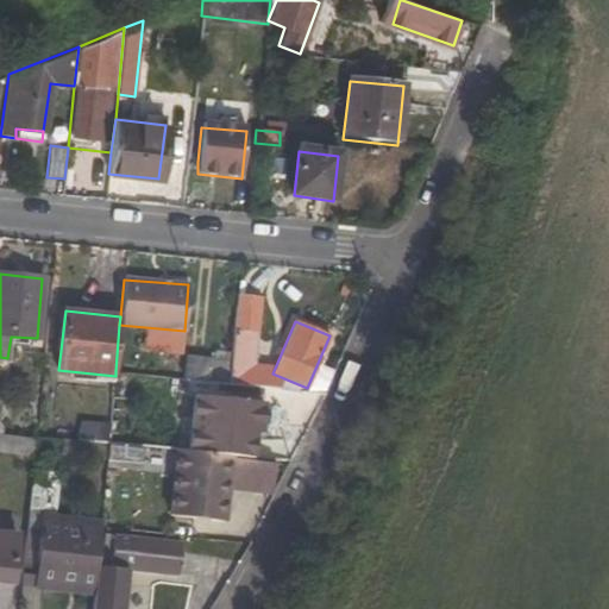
[(184,377),(228,382),(231,360),(187,357),(184,377)]
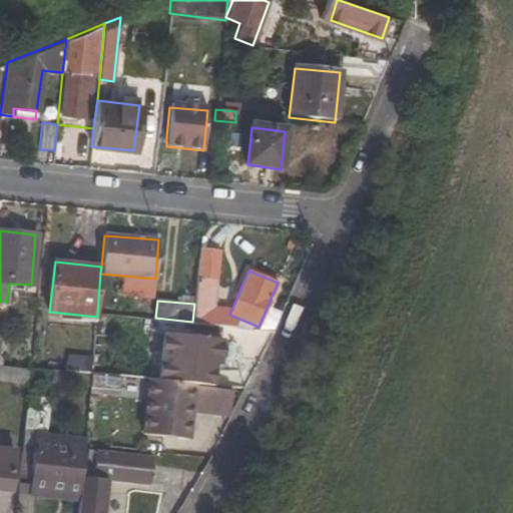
[(213,313),(213,307),(194,304),(192,322),(212,324),(213,313)]
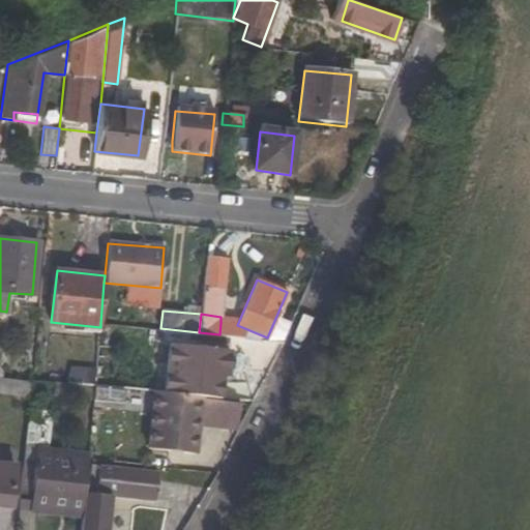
[(237,336),(247,339),(266,340),(267,337),(237,325),(221,323),(219,334),(237,336)]
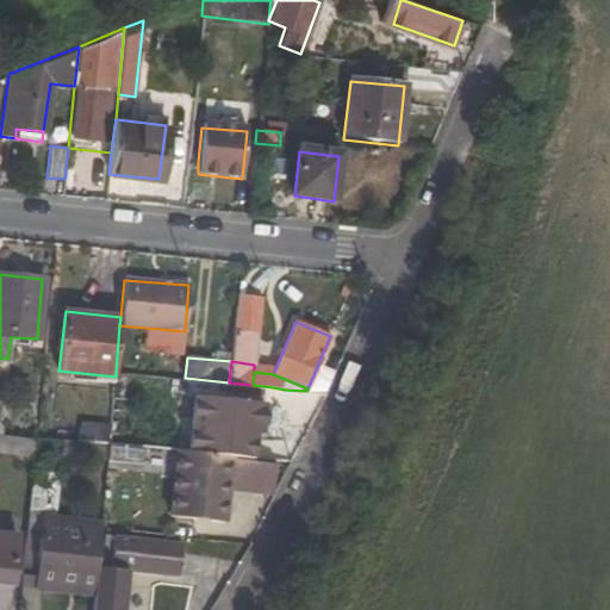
[(273,387),(263,404),(275,410),(285,390),(273,387)]
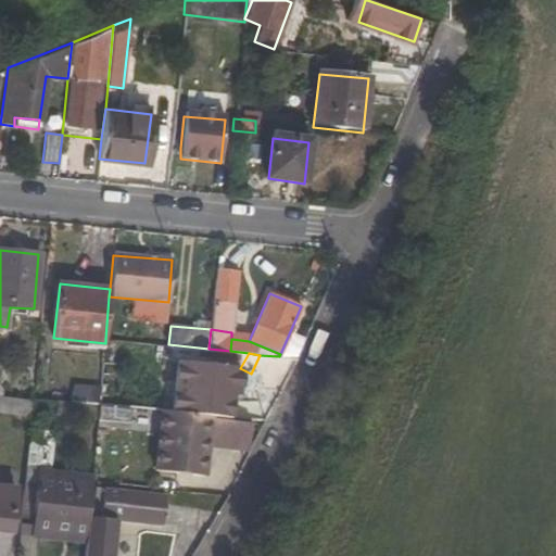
[(266,378),(282,386),(297,358),(279,356),(260,355),(251,374),(264,381),(266,378)]
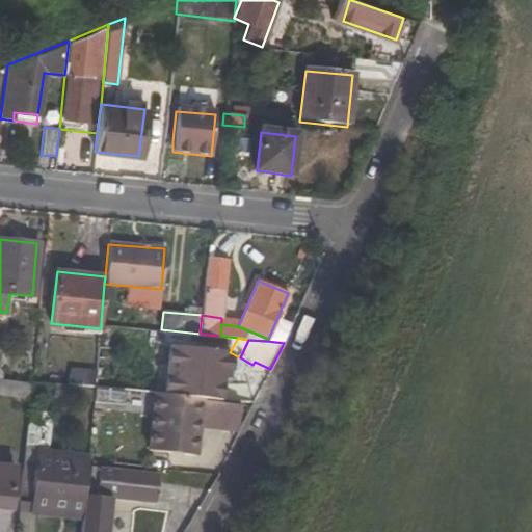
[(202,346),(170,344),(165,394),(196,398),(202,346)]
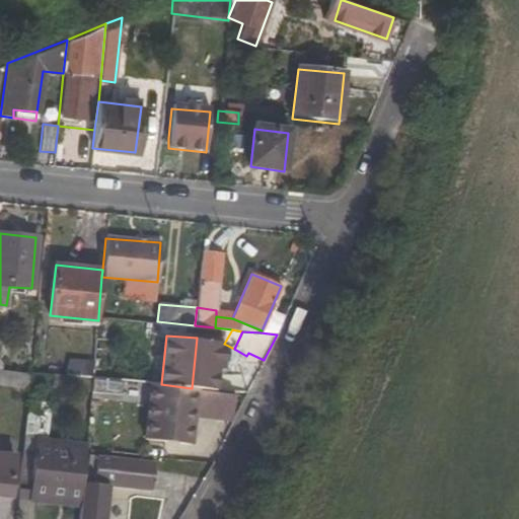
[(110,341),(95,340),(93,361),(92,378),(105,379),(110,341)]
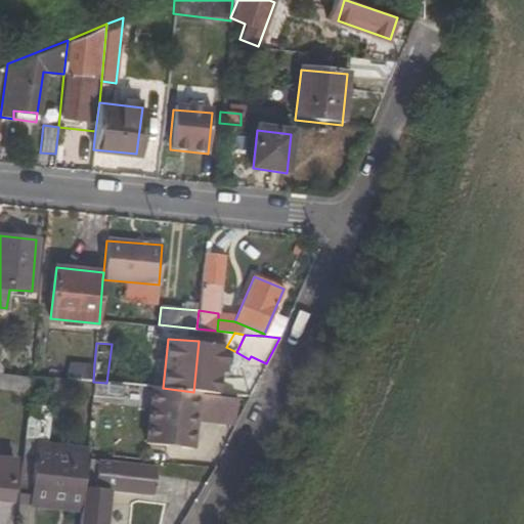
[(94,364),(33,358),(31,376),(55,379),(93,382),(94,364)]
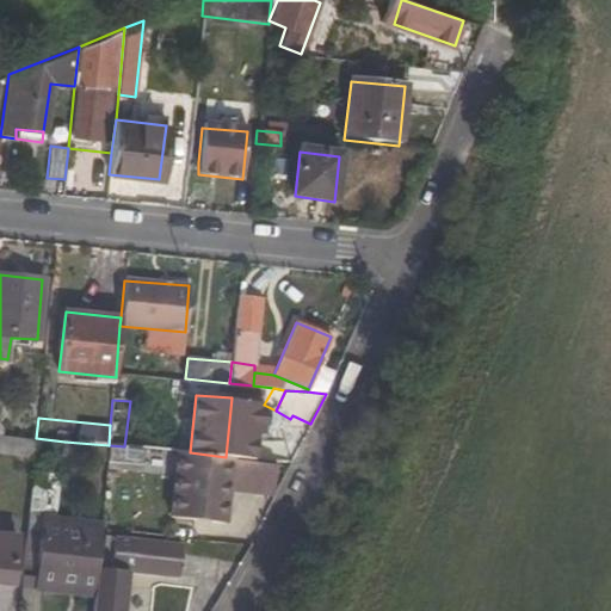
[(36,438),(1,434),(0,433),(0,451),(35,455),(36,438)]
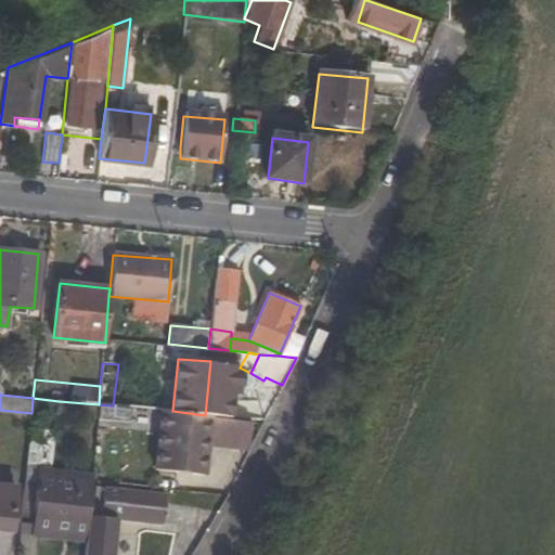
[(59,401),(57,413),(97,416),(99,404),(59,401)]
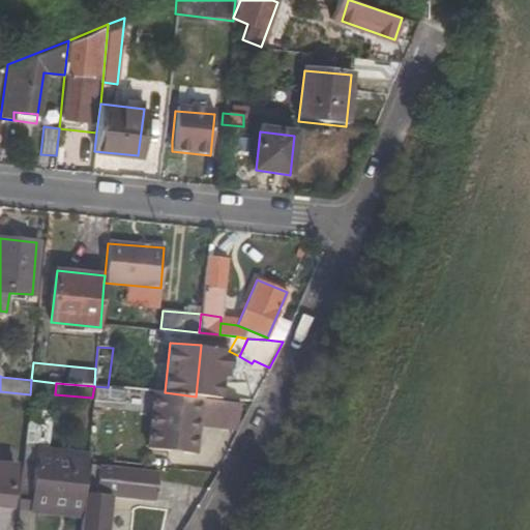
[(108,387),(94,386),(92,398),(92,401),(123,404),(124,389),(108,387)]
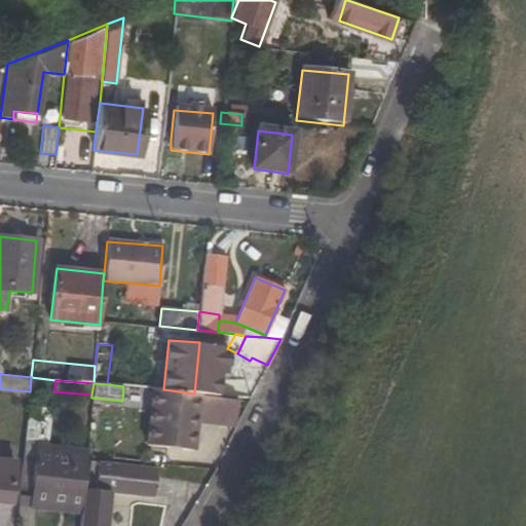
[(194,393),(163,389),(152,388),(147,445),(193,449),(196,422),(236,426),(238,397),(194,393)]
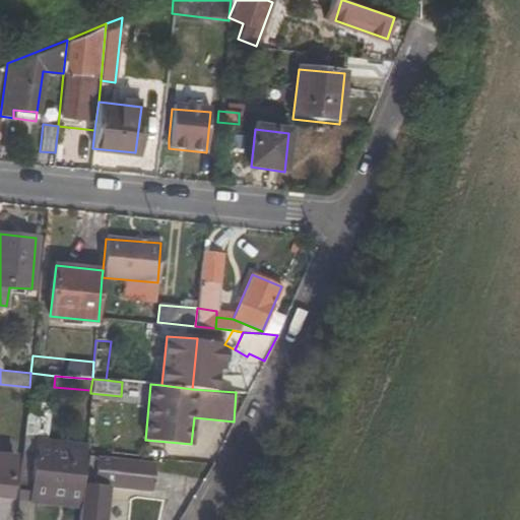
[(89,399),(120,402),(121,396),(90,393),(89,399)]
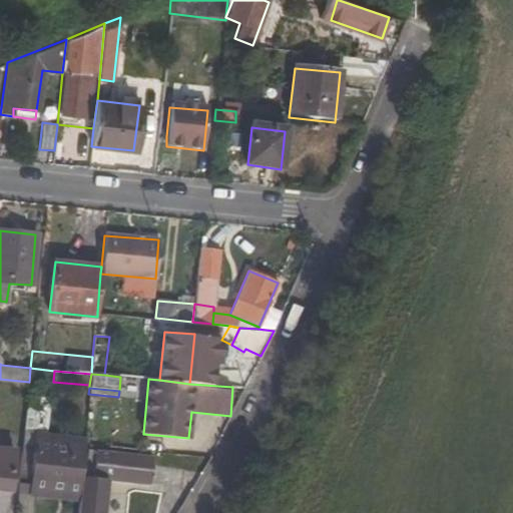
[(36,433),(24,432),(18,494),(30,494),(31,486),(79,490),(80,478),(83,444),(84,441),(36,438),(36,433)]
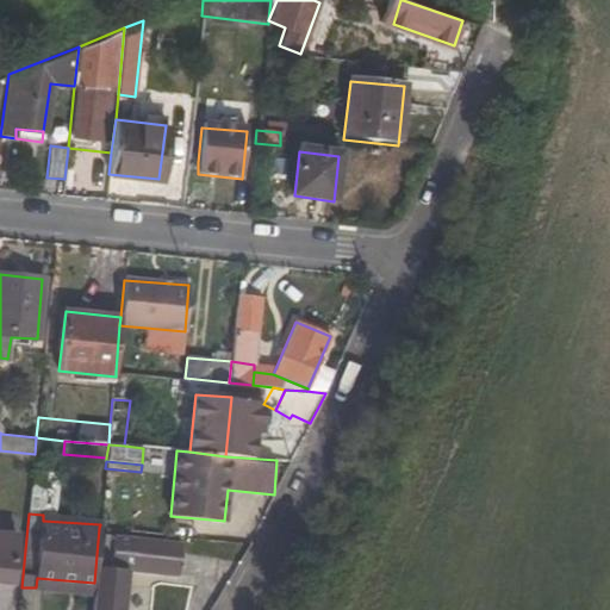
[(106,536),(103,570),(95,568),(94,583),(93,593),(91,609),(122,609),(125,571),(180,577),(182,543),(106,536)]
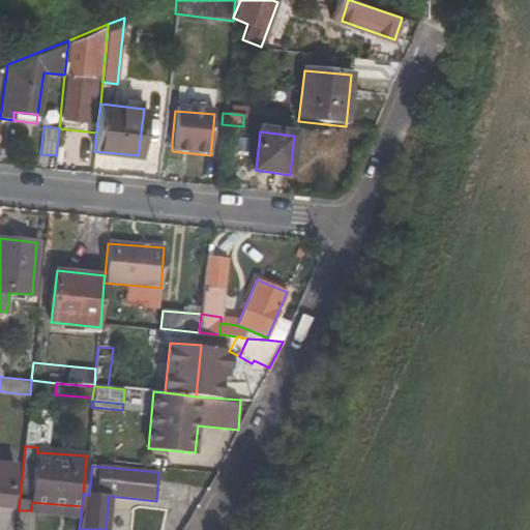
[(0,506),(9,507),(12,473),(0,471),(0,506)]
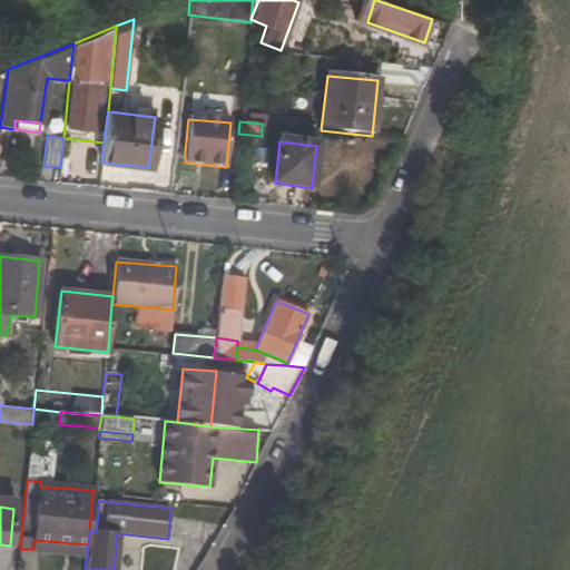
[(33,549),(87,554),(88,544),(35,540),(33,549)]
